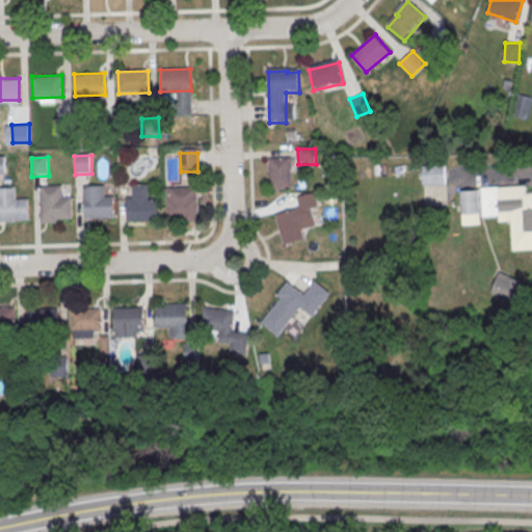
[(270,161),(291,161),(292,192),(271,193),(270,161)]
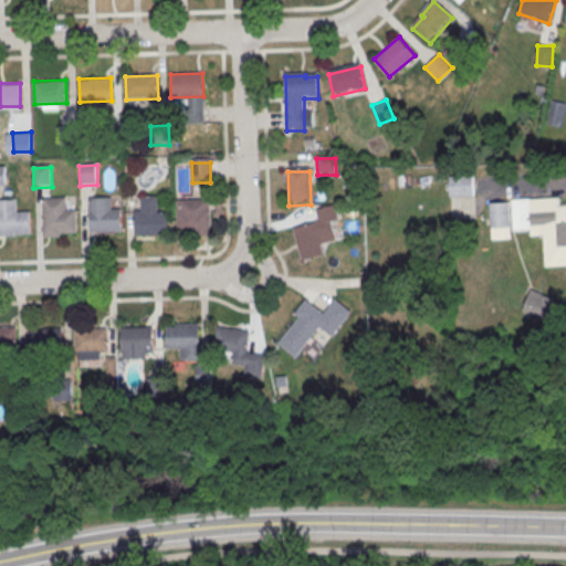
[(450,178),(474,178),(474,189),(474,199),(451,199),(450,178)]
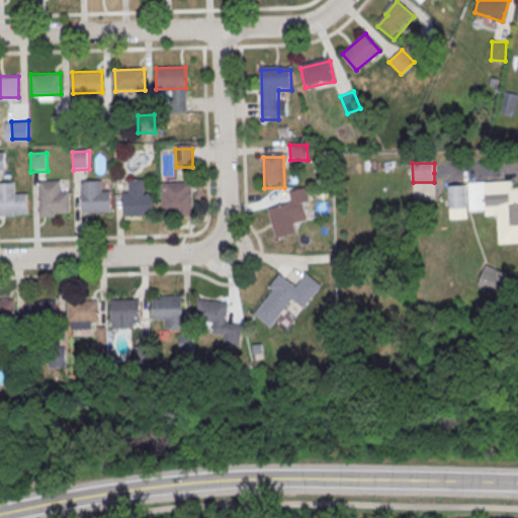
[(38,181),(39,217),(55,216),(55,212),(70,211),(70,191),(61,191),(60,180),(38,181)]
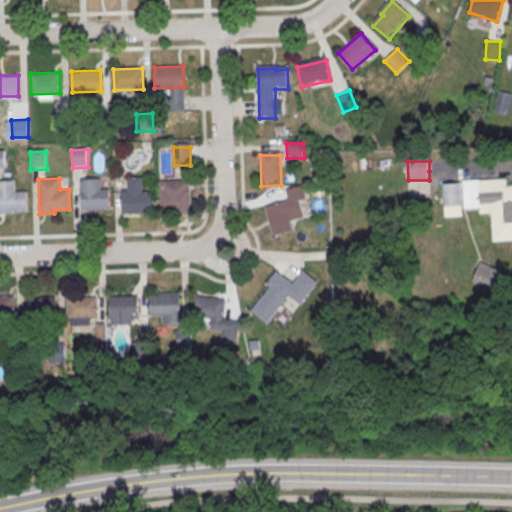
[(79,179),(80,209),(109,209),(109,188),(100,189),(100,179),(79,179)]
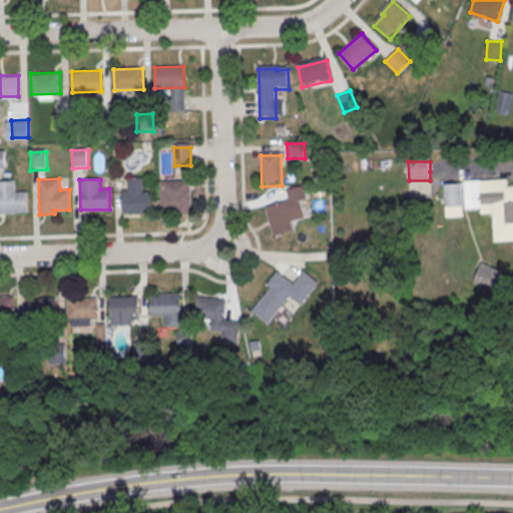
[(127,180),(127,193),(123,193),(123,213),(152,212),(152,192),(144,192),(143,180),(127,180)]
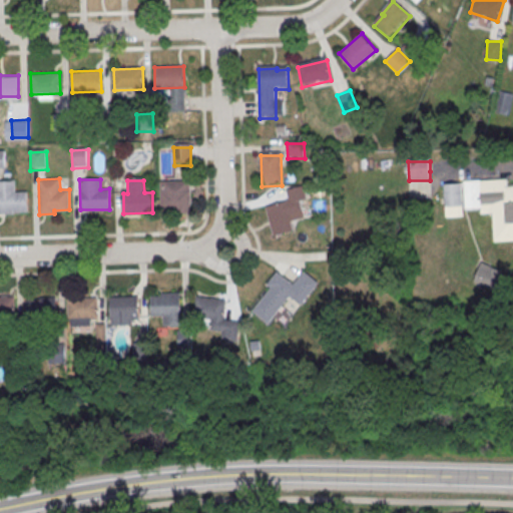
[(190,180),(160,180),(160,212),(190,212),(190,180)]
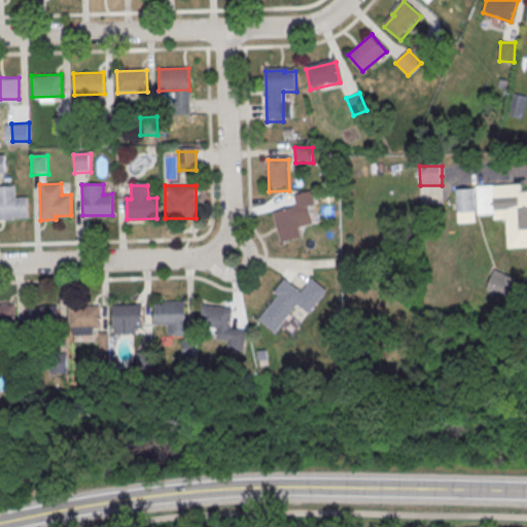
[(477,188),(521,185),(522,194),(526,192),(526,249),(508,250),(507,221),(494,222),(493,216),(479,217),(477,188)]
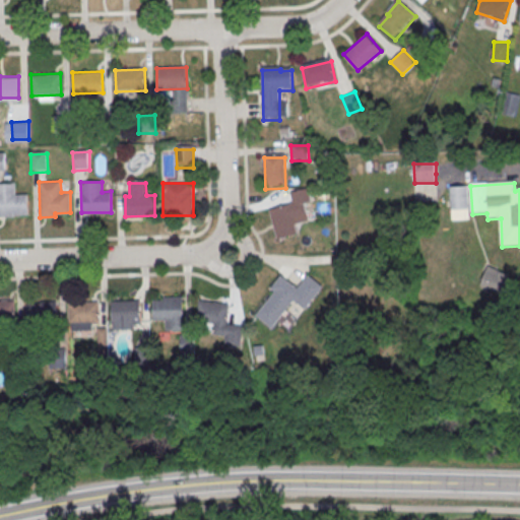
[(0,184),(0,214),(28,214),(27,194),(15,194),(15,184),(0,184)]
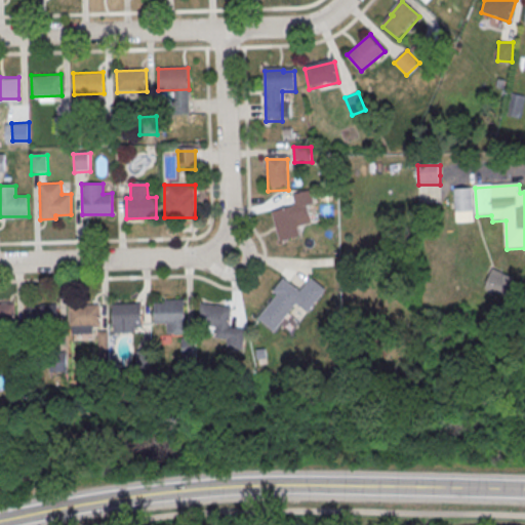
[(454,188),(454,221),(473,221),(473,188),(454,188)]
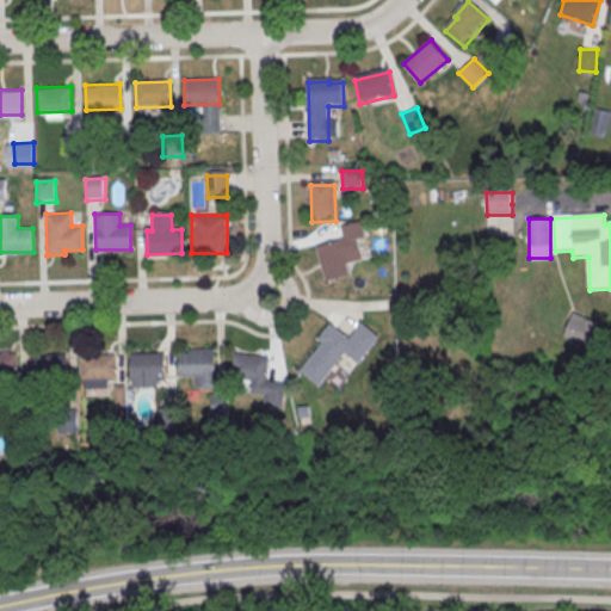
[(316,250),(326,285),(351,279),(349,267),(364,264),(363,259),(371,257),(362,224),(343,229),(345,241),(316,250)]
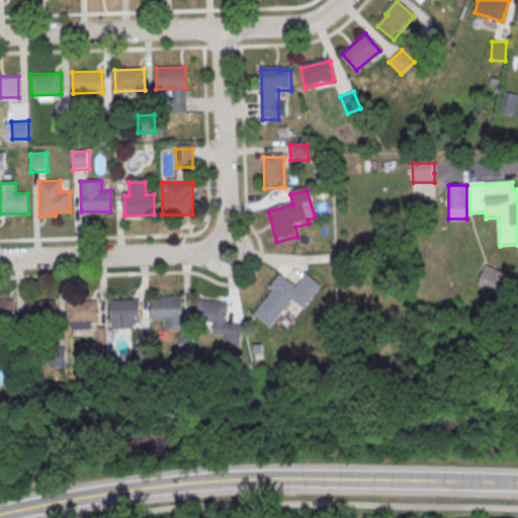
[(479,283),(500,291),(507,272),(487,264),(479,283)]
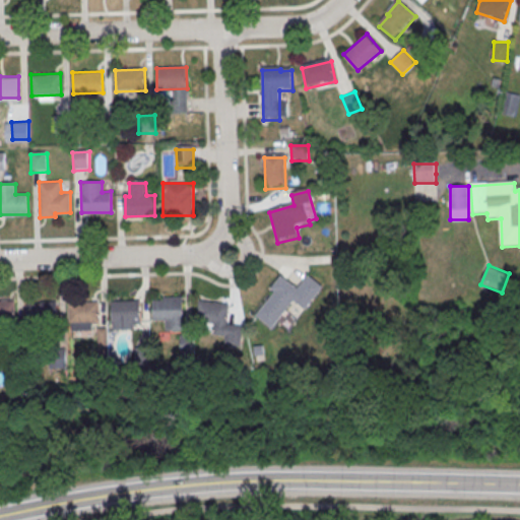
[(281,278),(299,291),(309,278),(324,290),(306,313),(295,304),(273,331),(257,318),(275,295),(270,291),(281,278)]
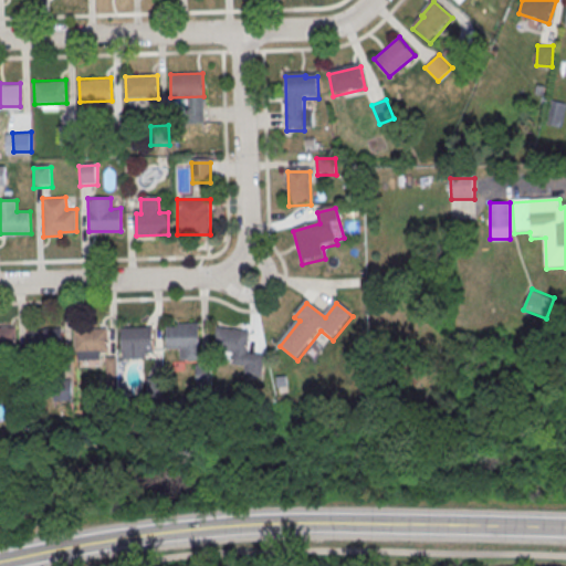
[(250,331),(218,326),(213,355),(248,358),(247,373),(262,375),(264,355),(248,353),(250,331)]
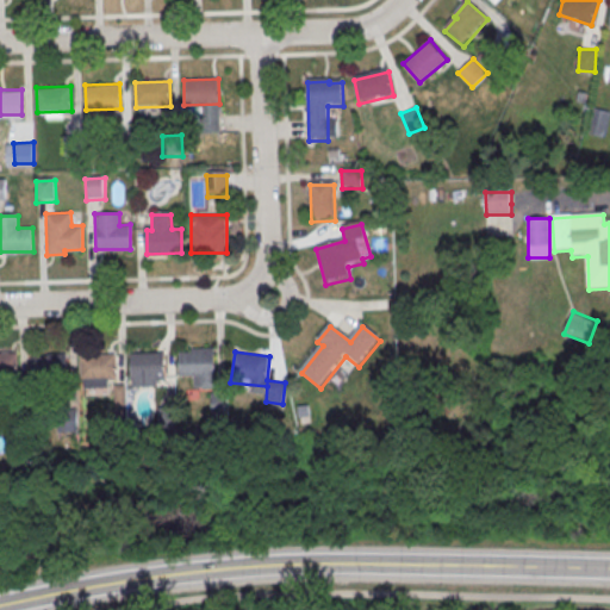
[(181,355),(216,354),(217,378),(182,379),(181,355)]
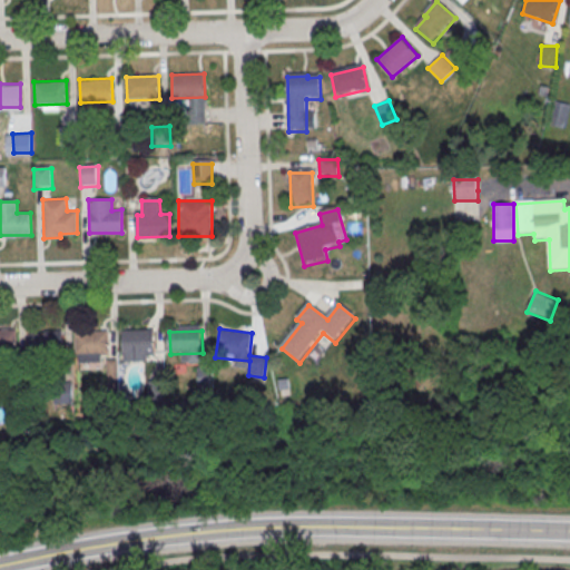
[(0,333),(16,333),(16,355),(0,355),(0,333)]
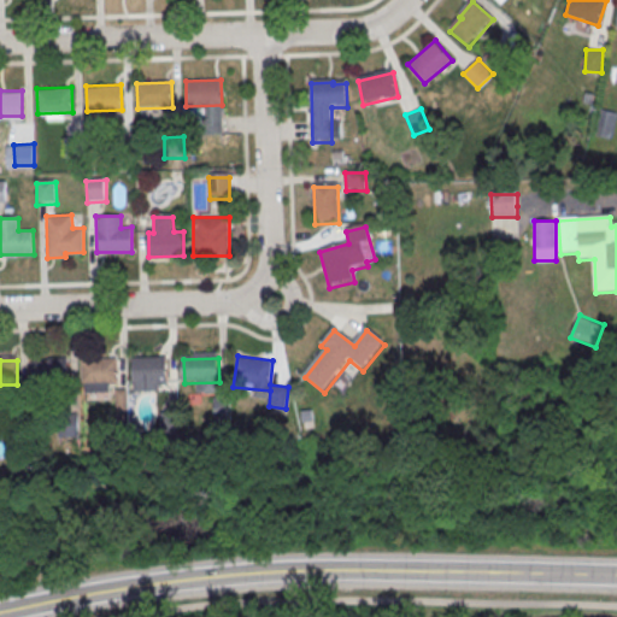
[(133,362),(168,360),(168,385),(134,386),(133,362)]
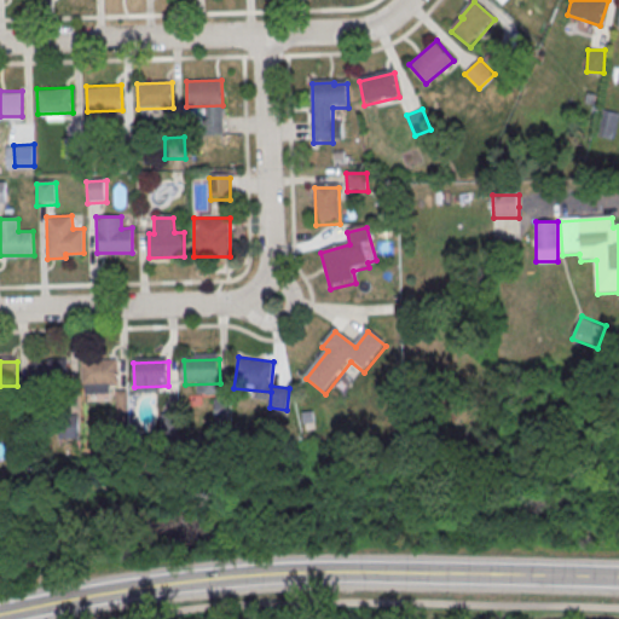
[(84,364),(117,363),(119,387),(85,388),(84,364)]
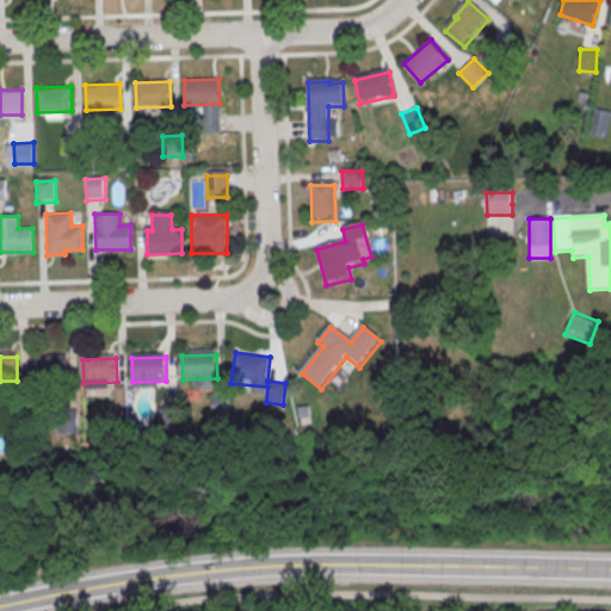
[(32,360),(67,359),(68,383),(34,384),(32,360)]
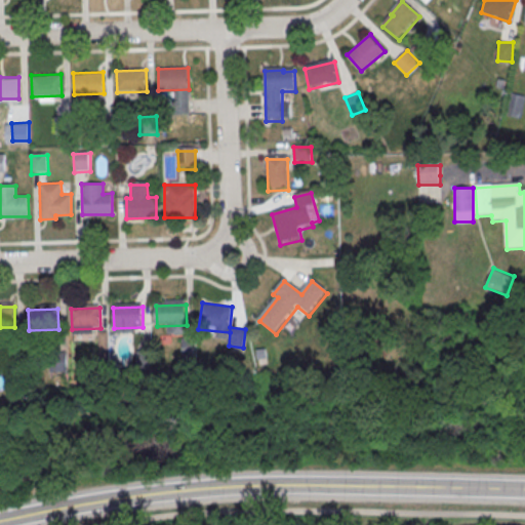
[(49,355),(66,354),(66,375),(50,375),(49,355)]
